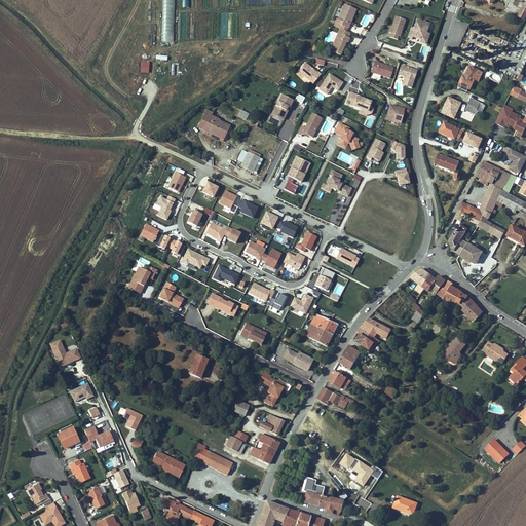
[(355,8),(343,3),(337,17),(336,17),(334,22),(347,27),(349,23),(346,22),(349,14),(352,16),(355,8)]
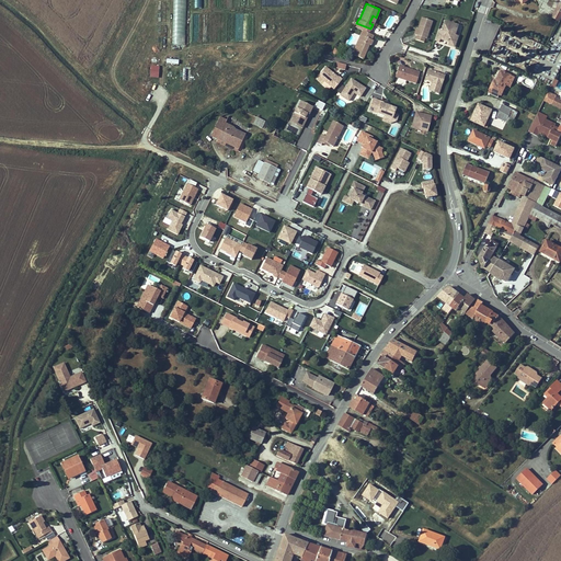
[(432,21),(421,16),(414,34),(416,35),(415,38),(423,42),(424,37),(426,38),(432,21)]
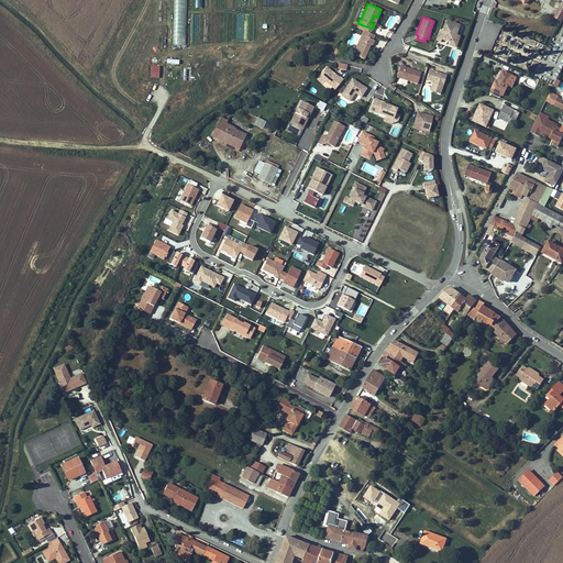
[(451,22),(446,21),(443,31),(439,29),(435,40),(440,42),(441,39),(445,41),(446,39),(448,40),(449,42),(455,44),(459,35),(455,34),(459,24),(454,23),(453,21),(451,22)]
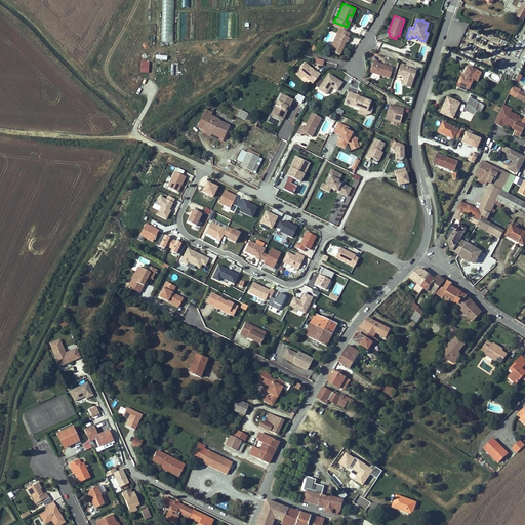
[(349,32),(338,28),(336,32),(339,33),(337,36),(335,35),(328,49),(338,54),(345,40),(347,41),(348,37),(347,36),(349,32)]
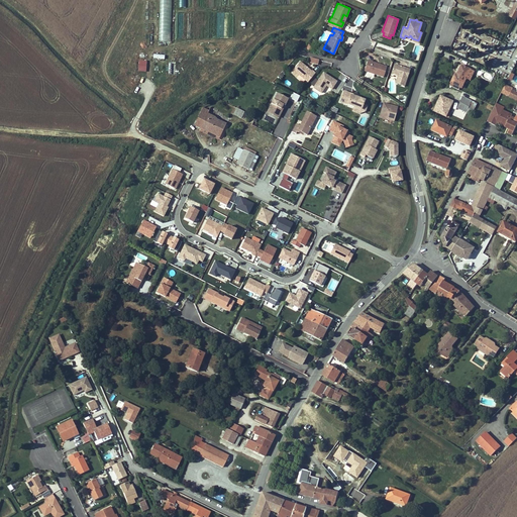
[(459,42),(456,47),(466,52),(469,46),(459,42)]
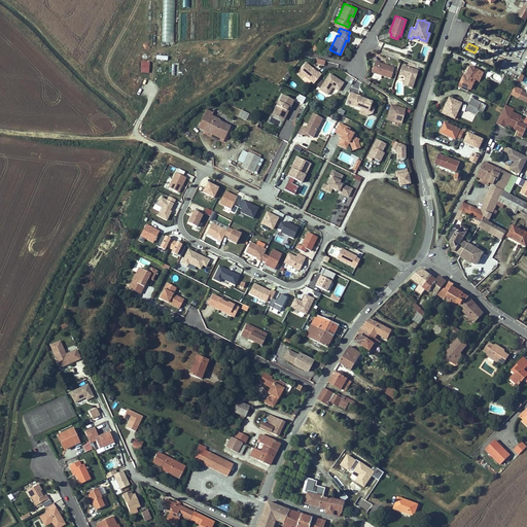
[(380,61),(375,59),(371,70),(390,77),(393,67),(379,62),(380,61)]
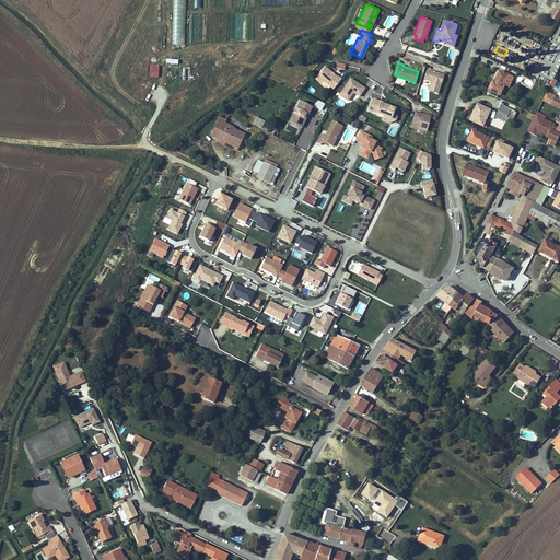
[(330,72),(324,67),(316,76),(333,89),(340,79),(337,76),(336,77),(333,74),(331,74),(330,73),(330,72)]
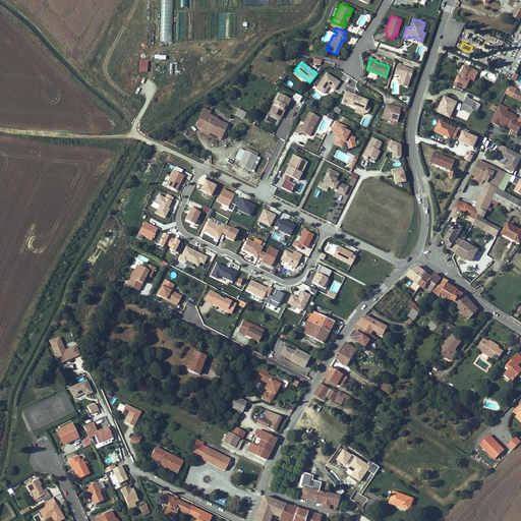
[(412,69),(397,64),(394,73),(401,75),(398,83),(406,87),(412,69)]
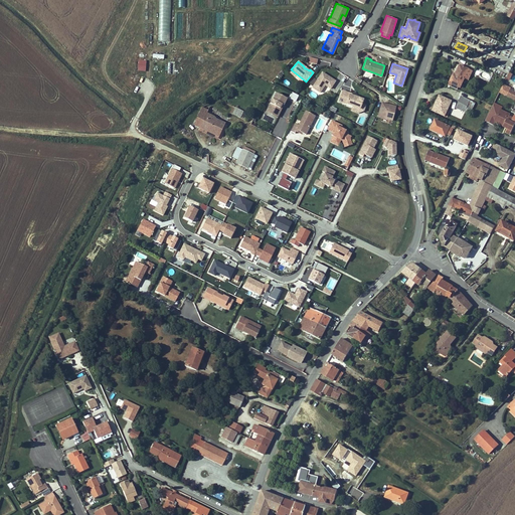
[(474,71),(462,65),(458,73),(456,72),(450,86),(460,91),(466,77),(470,79),(474,71)]
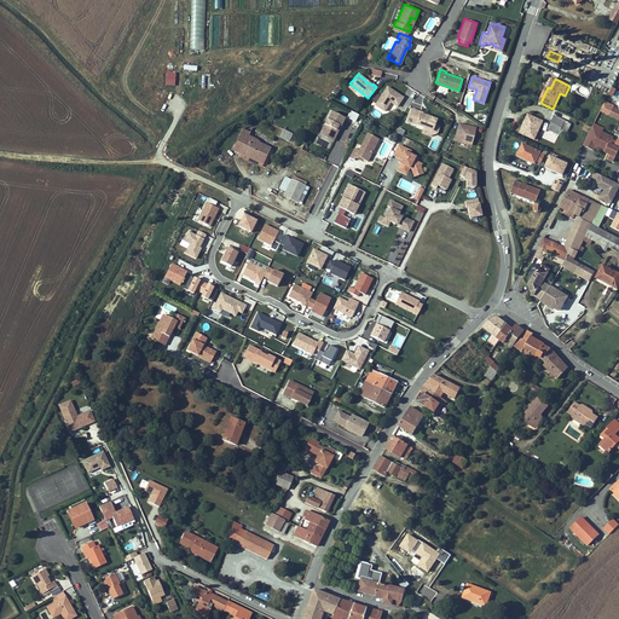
[(401,97),(386,87),(374,105),(383,110),(387,103),(386,103),(387,100),(395,105),(401,97)]
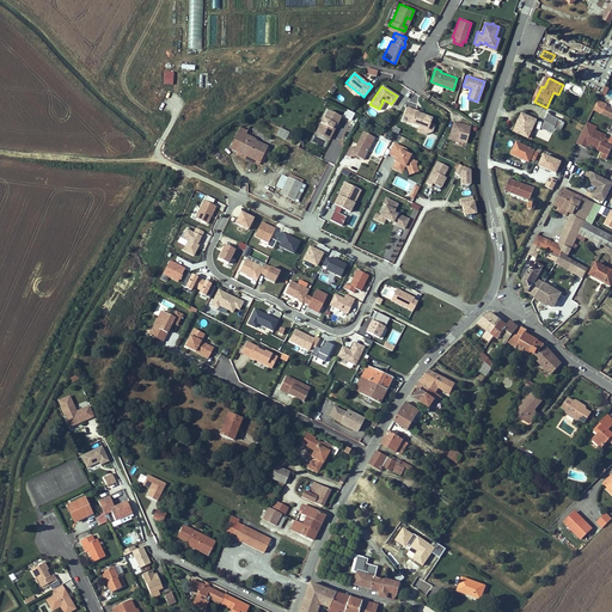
[(420,112),(405,106),(401,120),(427,129),(430,117),(424,116),(420,114),(420,112)]
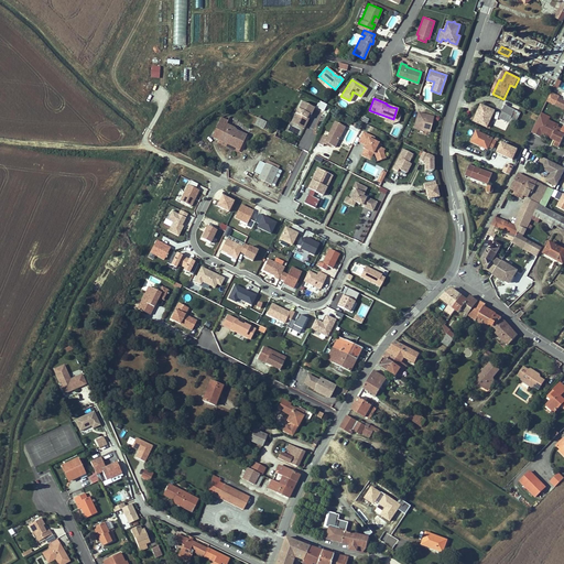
[(315,109),(301,102),(297,109),(296,109),(290,122),(304,129),(311,115),(312,115),(315,109)]
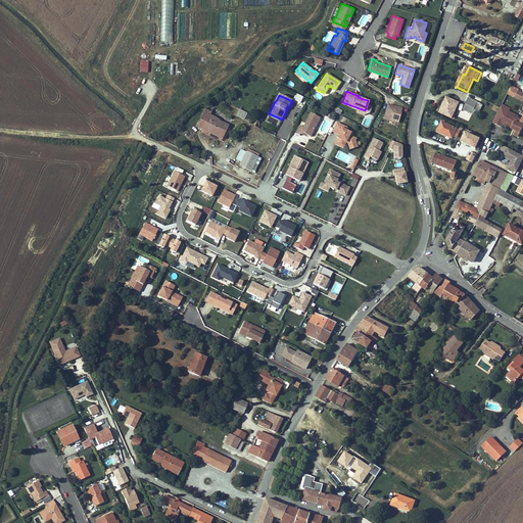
[(445,113),(444,115),(452,119),(458,105),(459,105),(460,104),(446,98),(440,111),(445,113)]
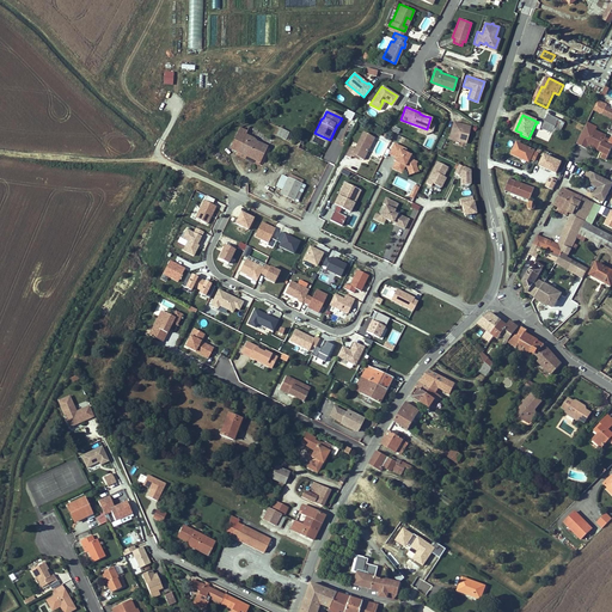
[(542,128),(554,134),(560,120),(548,115),(542,128)]
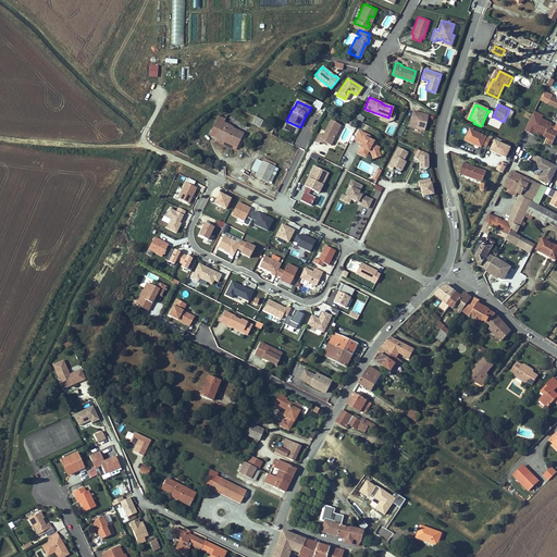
[(428,114),(412,110),(410,119),(410,120),(411,120),(410,121),(409,121),(408,125),(423,130),(428,114)]
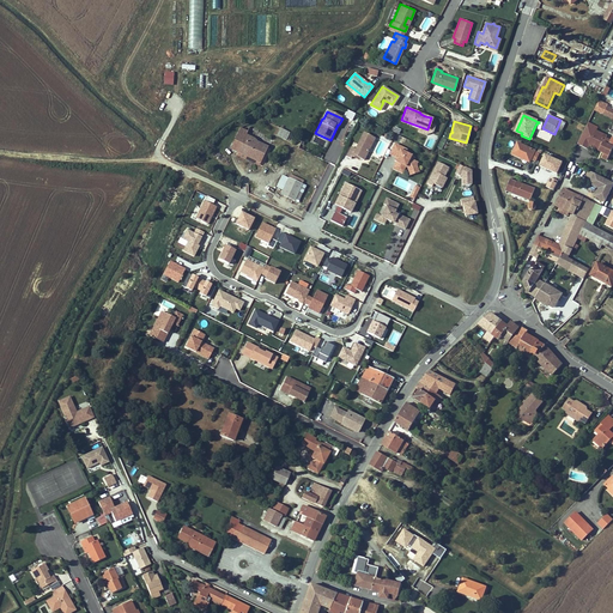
[(241,128),(234,143),(241,146),(237,152),(261,163),(268,149),(254,141),(254,140),(246,135),(248,132),(241,128)]
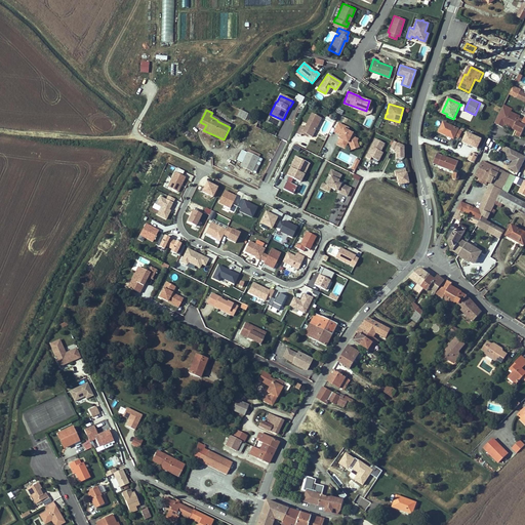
[(237,116),(245,120),(248,114),(240,110),(237,116)]
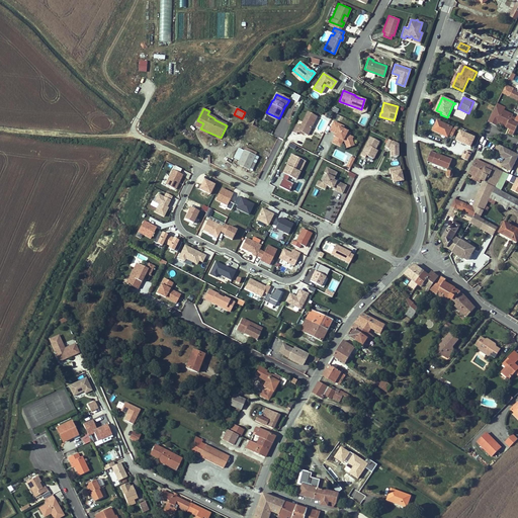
[(508,124),(507,126),(506,127),(510,130),(509,134),(513,136),(517,124),(517,123),(514,122),(516,118),(512,116),(513,115),(504,110),(502,114),(501,114),(499,119),(508,124)]
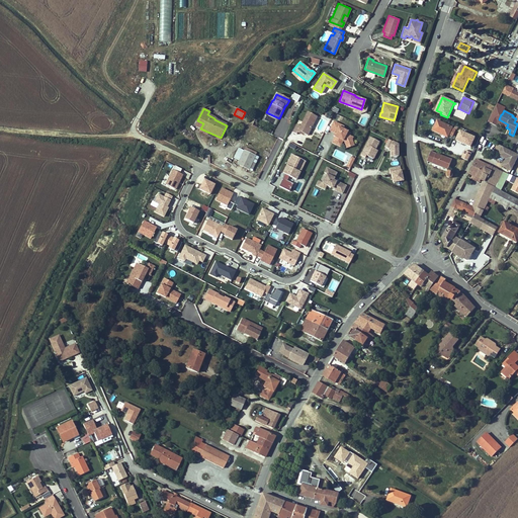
[(318,117),(307,112),(300,125),(296,123),(292,133),(296,135),(297,132),(305,135),(305,134),(309,136),(318,117)]
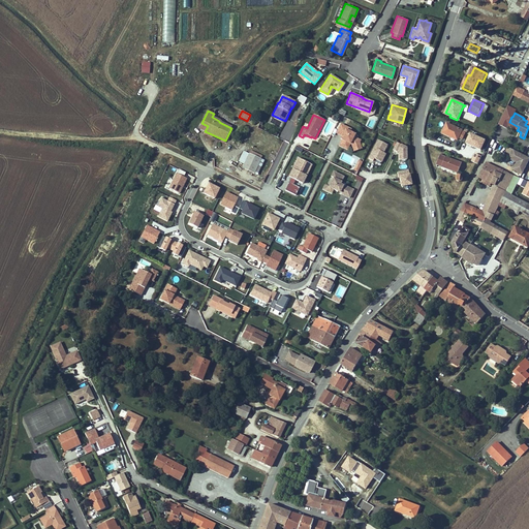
[(458,141),(458,139),(459,138),(462,141),(466,132),(446,123),(442,133),(450,136),(458,141)]
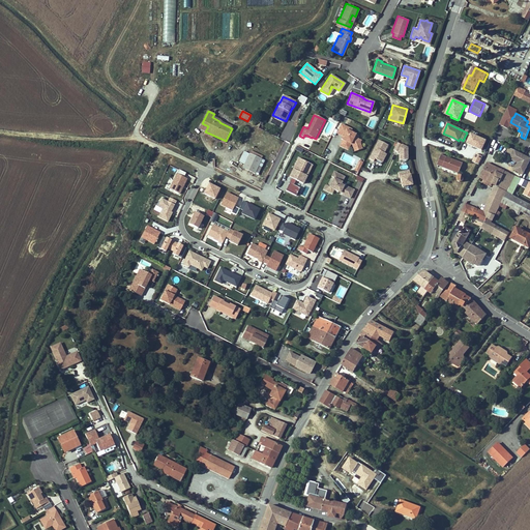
[(352,129),(341,124),(336,134),(343,137),(342,140),(344,141),(341,146),(349,150),(353,141),(356,149),(362,148),(360,143),(361,140),(356,138),(358,135),(352,131),(352,129)]
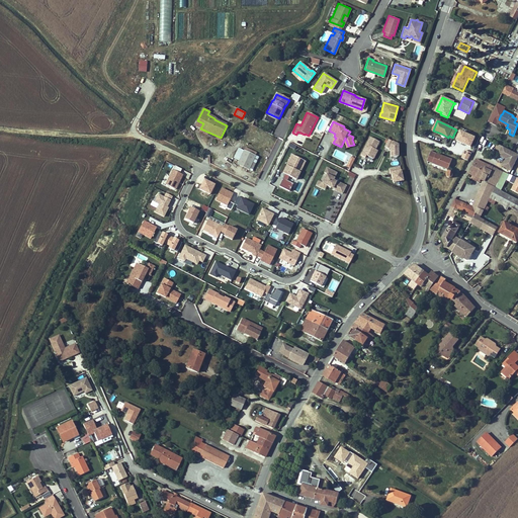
[(459,131),(455,141),(471,147),(476,137),(459,131)]
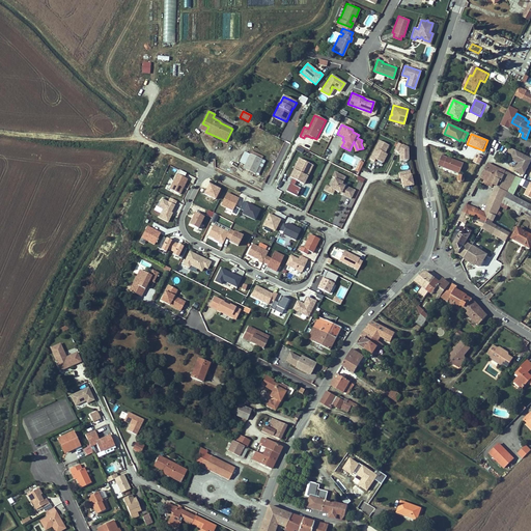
[(388,145),(379,141),(369,160),(373,162),(375,160),(382,163),(386,155),(385,154),(388,145)]
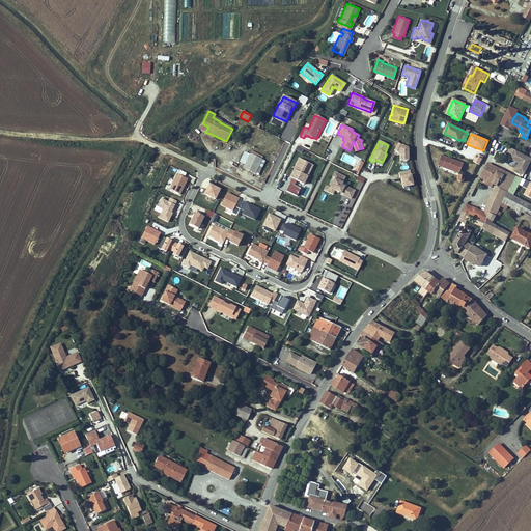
[(407,147),(398,143),(394,150),(397,152),(398,151),(399,152),(399,161),(401,160),(401,164),(407,164),(406,160),(408,160),(407,147)]
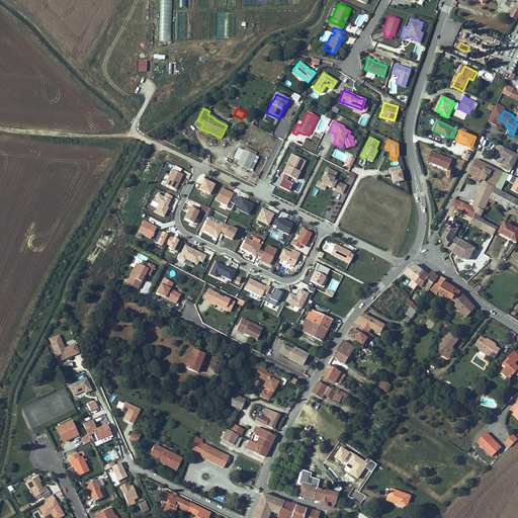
[(502,166),(511,171),(517,156),(517,154),(497,144),(495,149),(500,151),(498,155),(505,159),(502,166)]
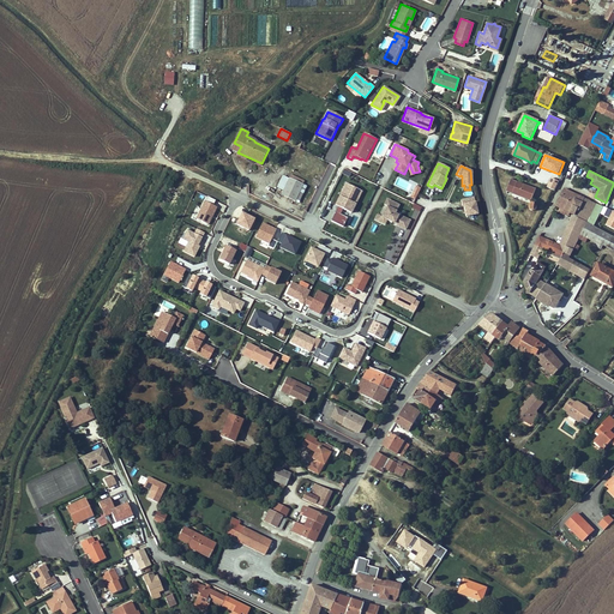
[(551,178),(547,187),(555,191),(559,181),(551,178)]
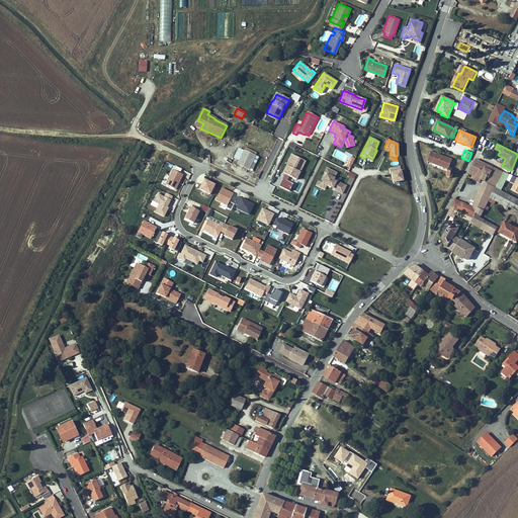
[(244,151),(237,164),(249,170),(256,156),(244,151)]
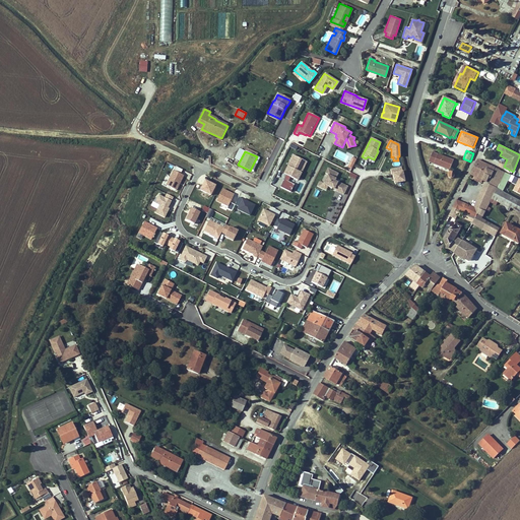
[(434,152),(430,163),(450,171),(454,160),(434,152)]
